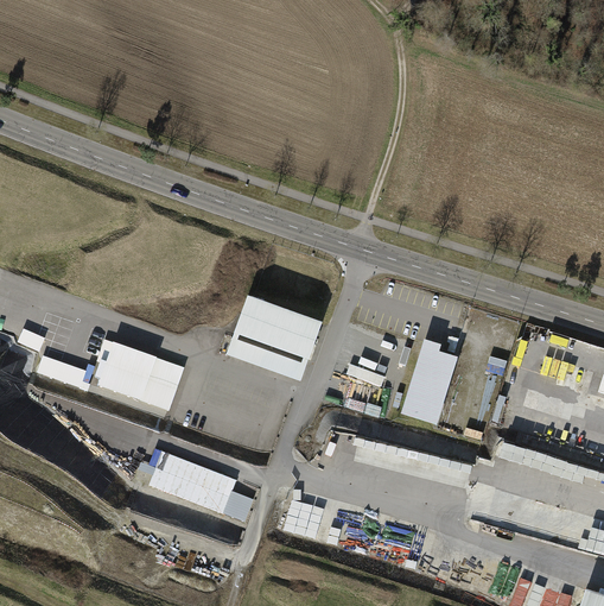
[(320,322),(247,296),(233,335),(223,333),(217,351),(299,380),(320,322)]
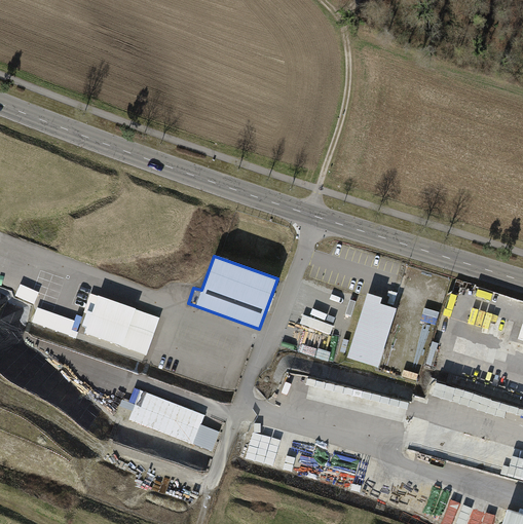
[(342,333),(353,290),(315,281),(305,324),(342,333)]
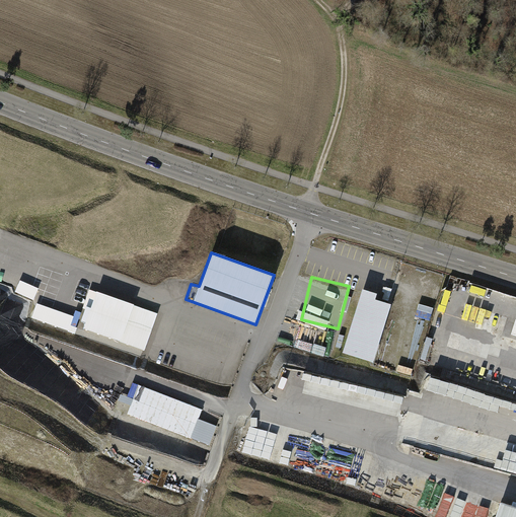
[(86,287),(74,326),(91,337),(95,326),(117,334),(113,344),(142,355),(146,344),(150,346),(161,314),(86,287)]
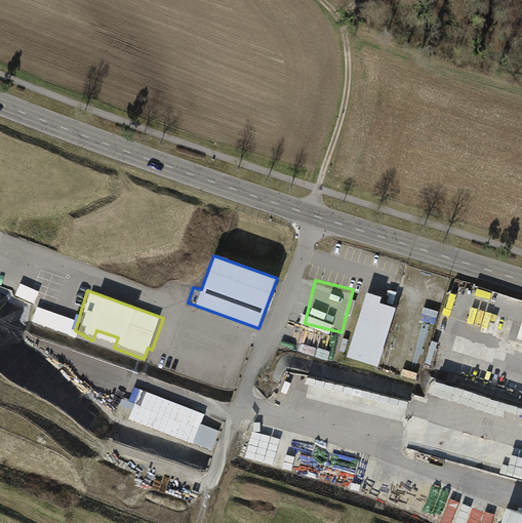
[(379,299),(365,295),(346,359),(375,368),(394,310),(377,305),(379,299)]
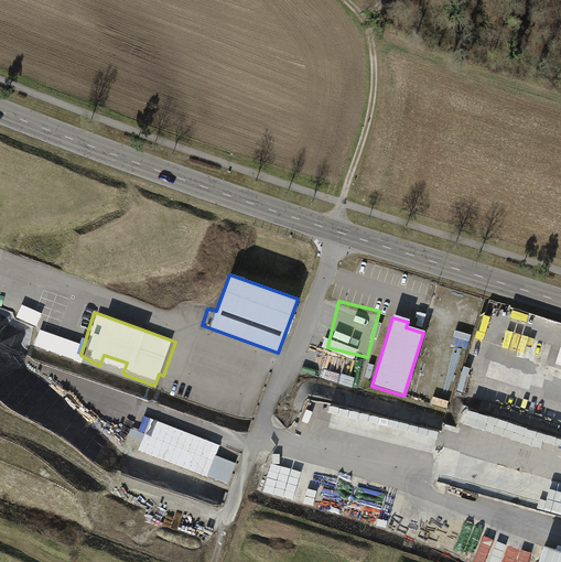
[(560,391),(560,354),(547,350),(549,344),(536,339),(527,367),(549,375),(546,387),(560,391)]
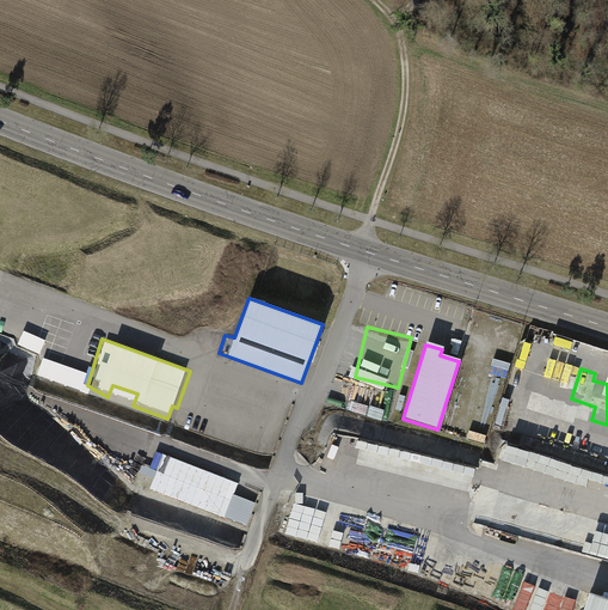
[(342,432),(326,427),(321,439),(338,445),(342,432)]
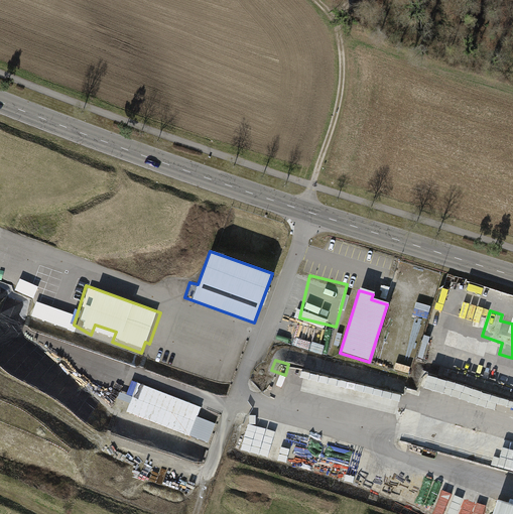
[(352,392),(362,395),(366,382),(356,378),(352,392)]
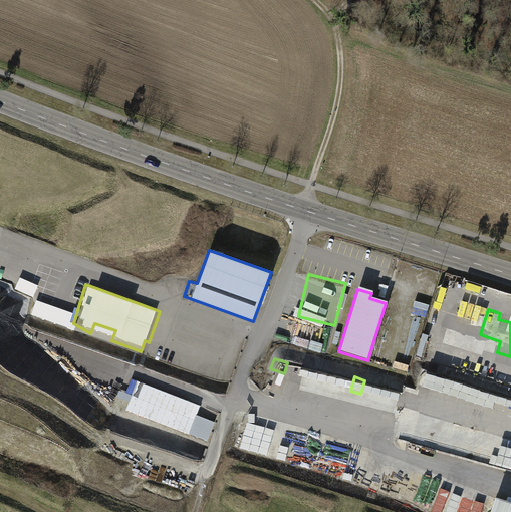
[(171,392),(153,386),(141,423),(202,443),(212,413),(169,399),(171,392)]
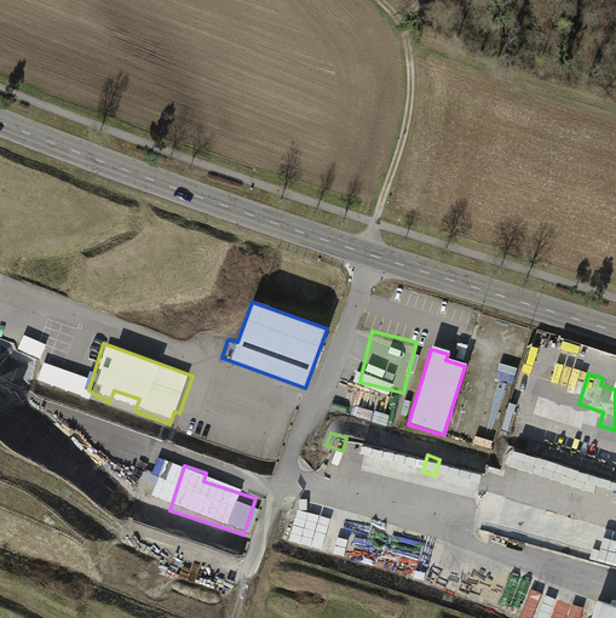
[(427,499),(458,507),(462,488),(432,481),(427,499)]
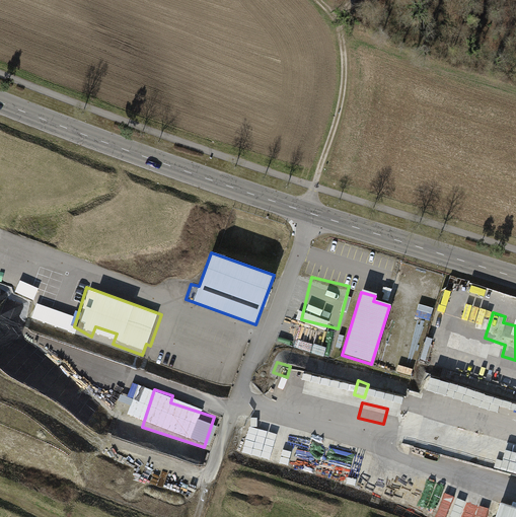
[(512,482),(515,465),(515,431),(406,404),(397,436),(441,446),(437,463),(512,482)]
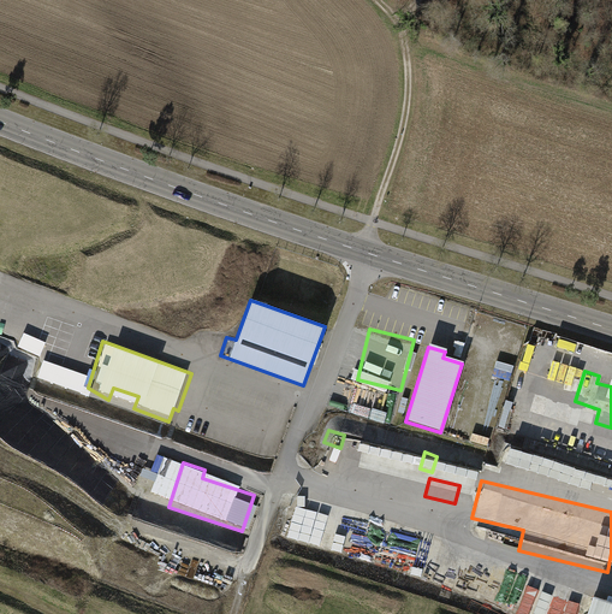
[(379,538),(375,560),(406,565),(410,543),(379,538)]
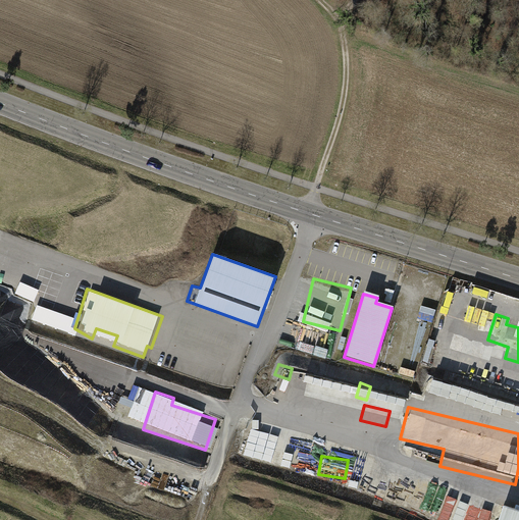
[(518,519),(518,509),(499,503),(492,519),(518,519)]
